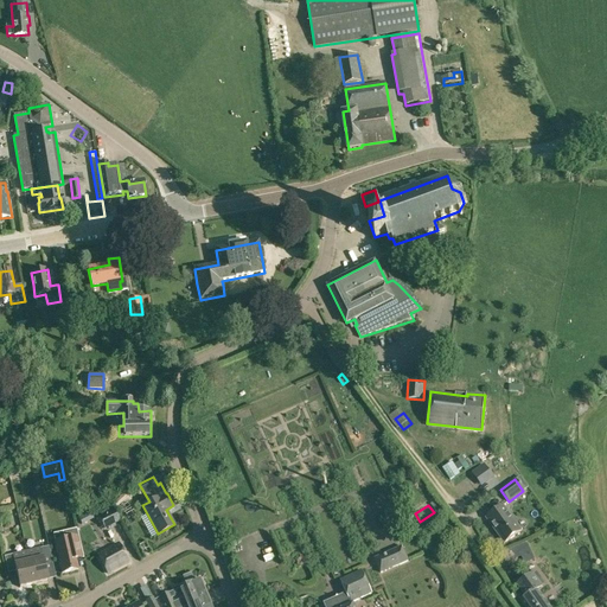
[(489,516),(492,522),(490,524),(504,543),(521,530),(503,505),(489,516)]
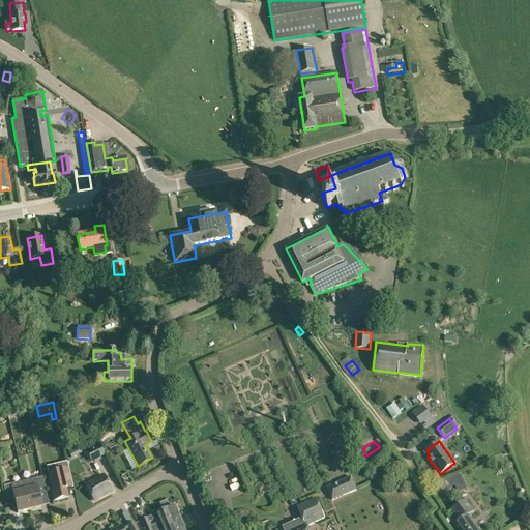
[(85,450),(91,463),(105,455),(98,443),(85,450)]
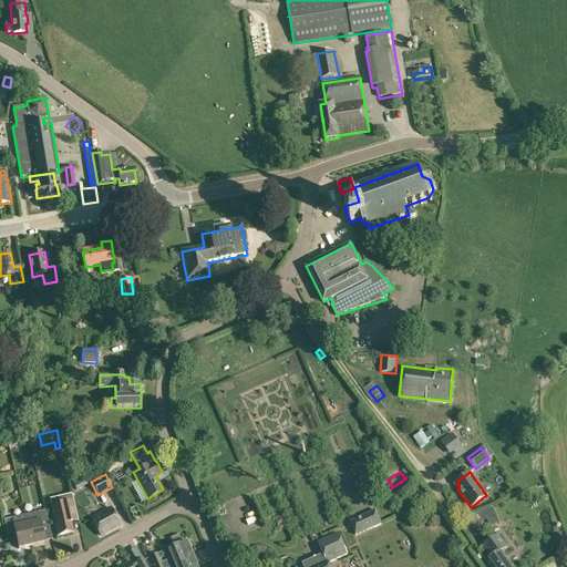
[(61,511),(52,513),(58,535),(73,531),(70,517),(76,516),(72,497),(58,501),(61,511)]
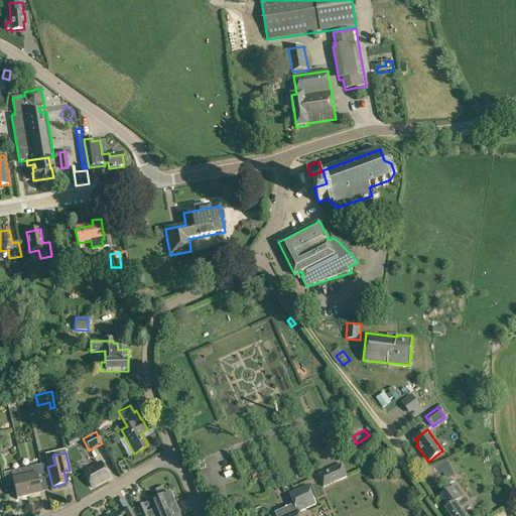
[(83,470),(91,486),(109,477),(101,461),(83,470)]
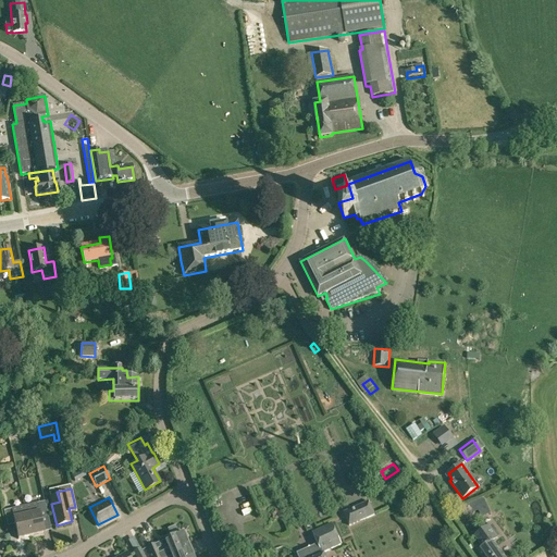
[(460,518),(478,510),(487,507),(483,498),(456,509),(460,518)]
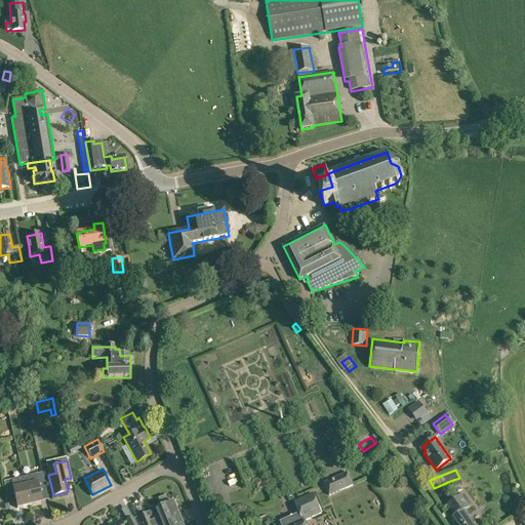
[(41,472),(23,477),(24,485),(29,505),(41,501),(38,488),(44,486),(41,472)]
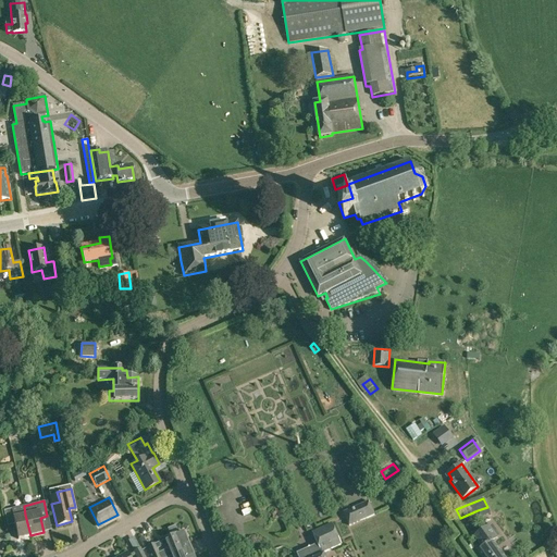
[(369,503),(344,514),(349,525),(374,515),(369,503)]
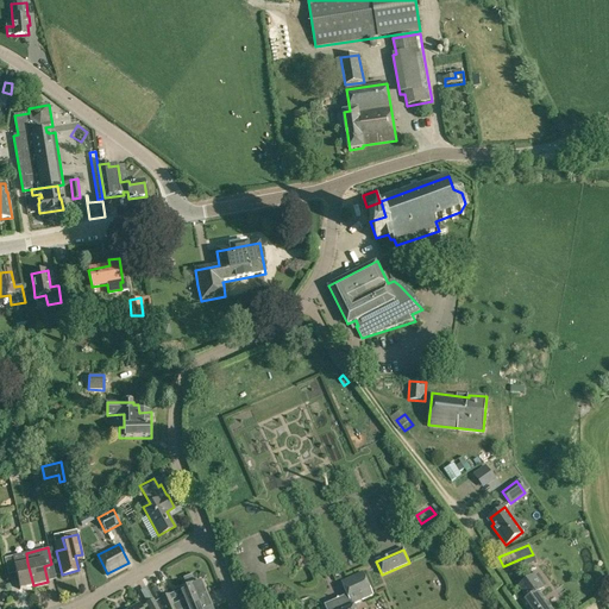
[(268,552),(272,566),(282,564),(280,556),(276,557),(274,551),(268,552)]
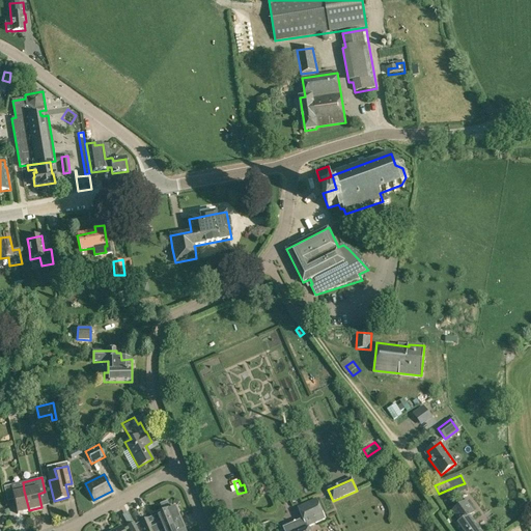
[(23,482),(3,487),(6,501),(14,499),(17,513),(29,510),(24,491),(23,482)]
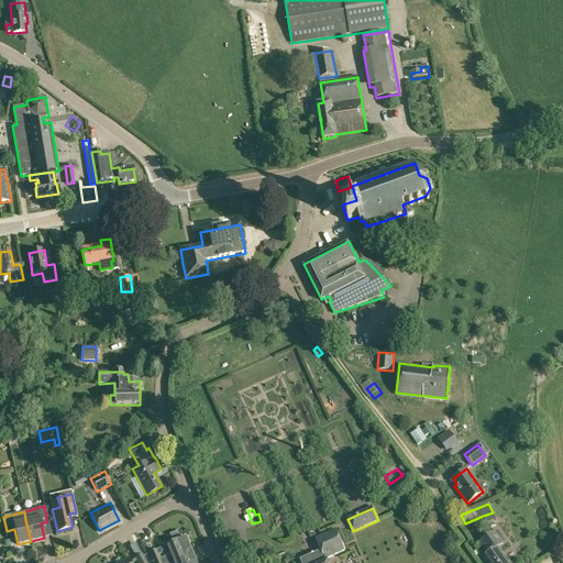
[(329,562),(328,559),(334,555),(344,551),(335,530),(316,539),(321,552),(300,561),(301,562),(329,562)]
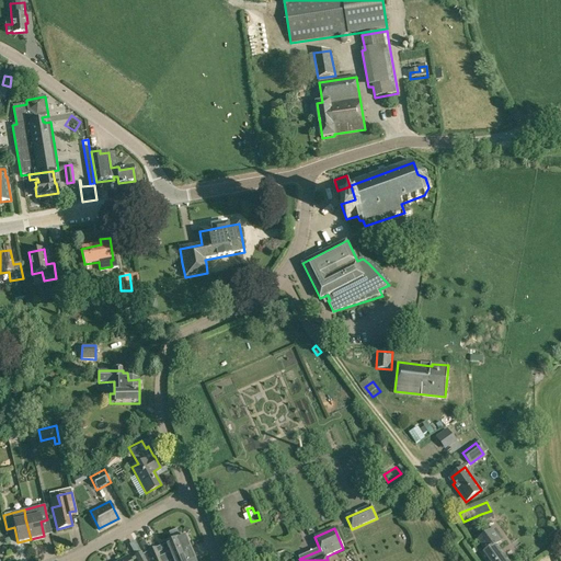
[(478,540),(485,550),(481,554),(485,560),(508,560),(497,545),(501,542),(492,529),(478,540)]
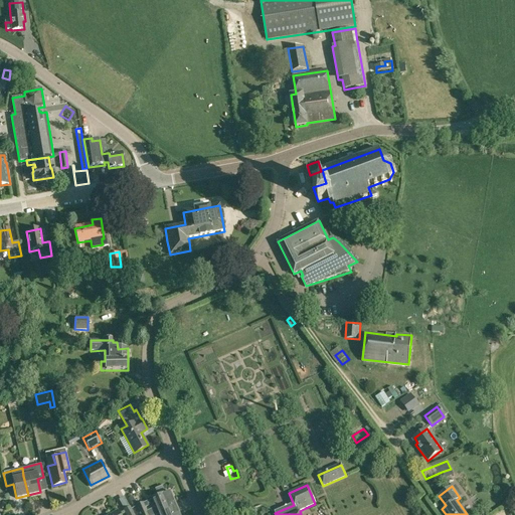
[(152,499),(154,504),(156,508),(147,511),(148,514),(157,514),(168,511),(167,509),(171,507),(170,505),(175,502),(170,492),(152,499)]
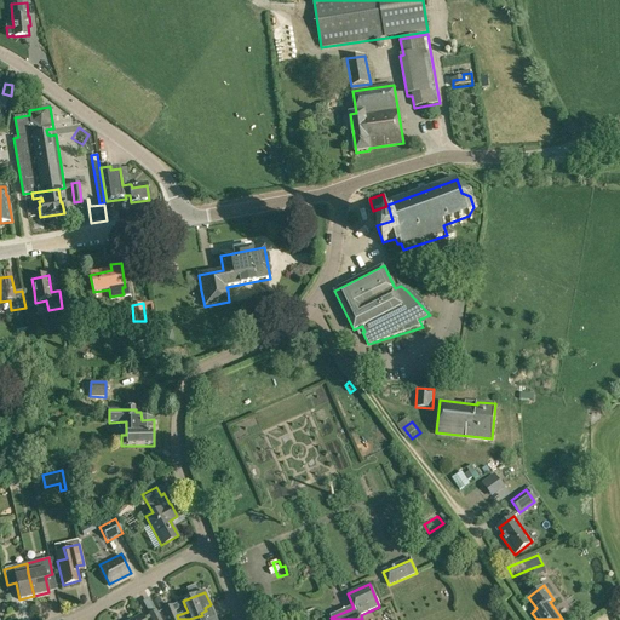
[(162,609),(166,619),(178,619),(177,615),(176,610),(185,607),(183,601),(173,606),(162,609)]
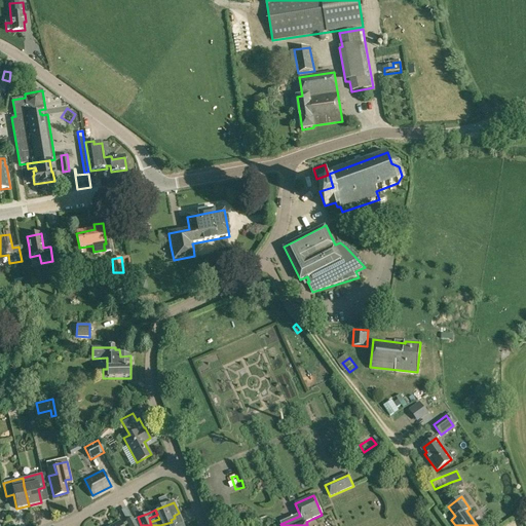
[(172,522),(160,525),(179,525),(184,524),(179,513),(174,516),(175,518),(171,520),(172,522)]
